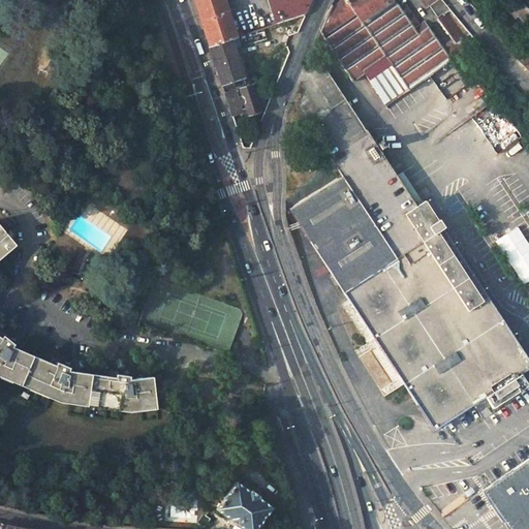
[(230,40),(237,38),(223,0),(192,0),(209,48),(230,40)]
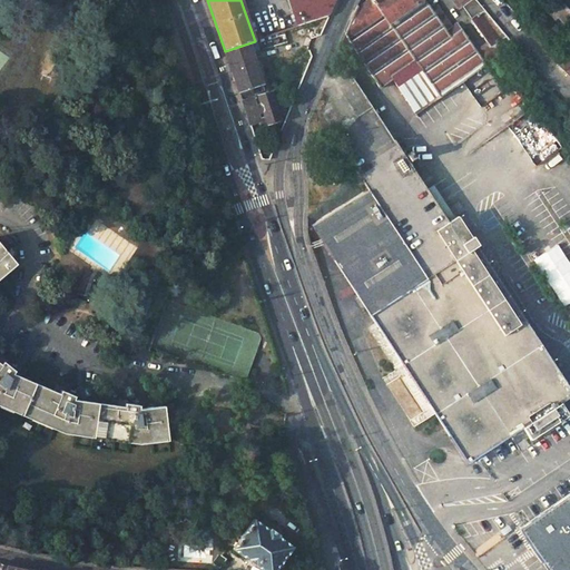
[(334,0),(288,0),(297,26),(327,16),(334,0)]
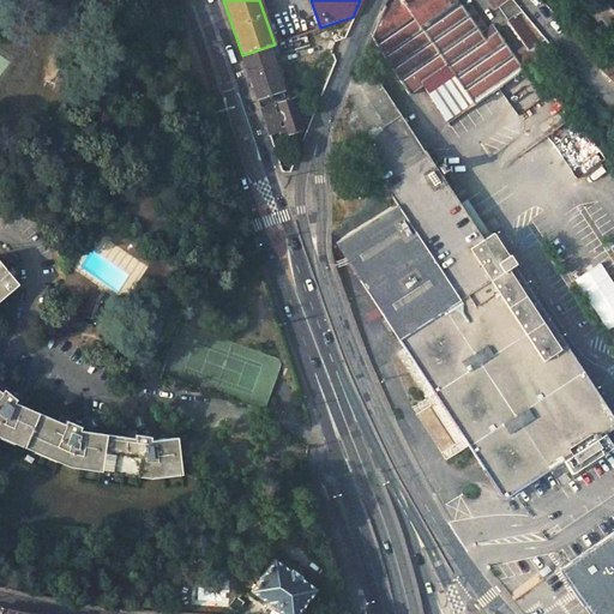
[(421,86),(445,124),(522,70),(552,49),(510,0),(486,0),(493,11),(497,8),(524,50),(513,59),(495,32),(485,41),(456,0),(392,0),(385,6),(372,36),(408,95),(421,86)]
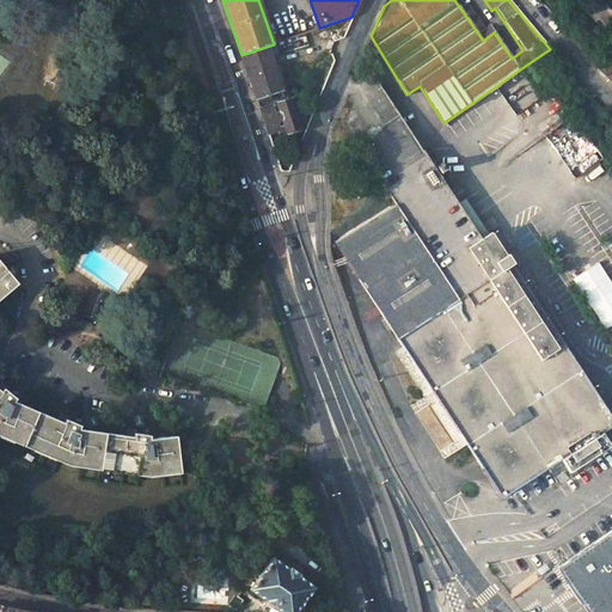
[(554,14),(567,1),(564,0),(544,0),(542,4),(554,14)]
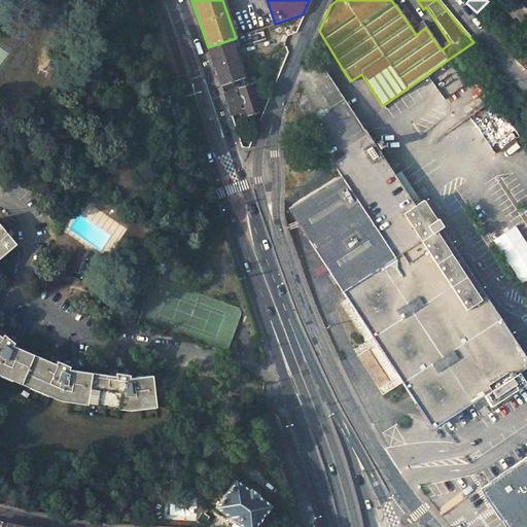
[(526,1),(524,0),(521,0),(515,6),(511,1),(502,8),(510,15),(513,19),(516,16),(521,24),(526,18),(526,1)]
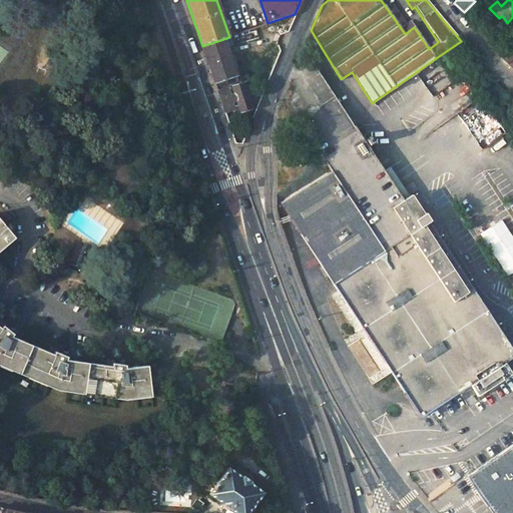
[(502,16),(499,18),(508,29),(512,25),(512,17),(507,23),(502,16)]
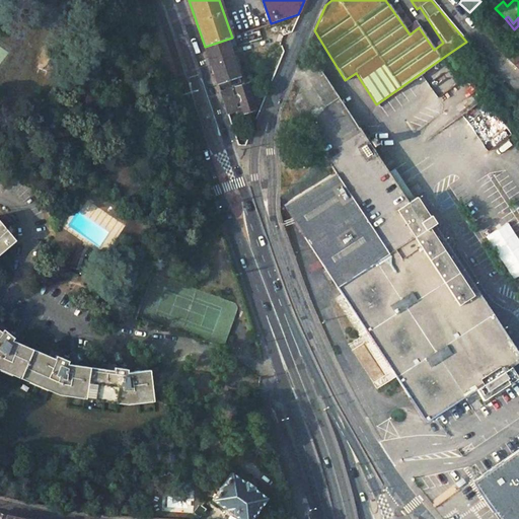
[(205,47),(219,89),(240,82),(226,40),(205,47)]
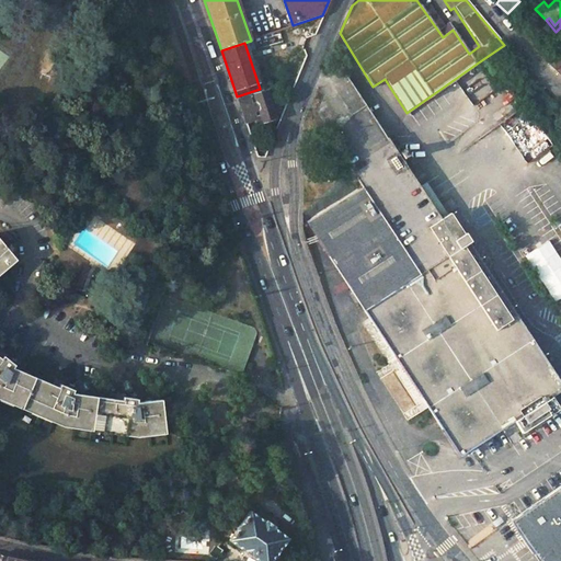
[(560,53),(550,66),(560,76),(560,53)]
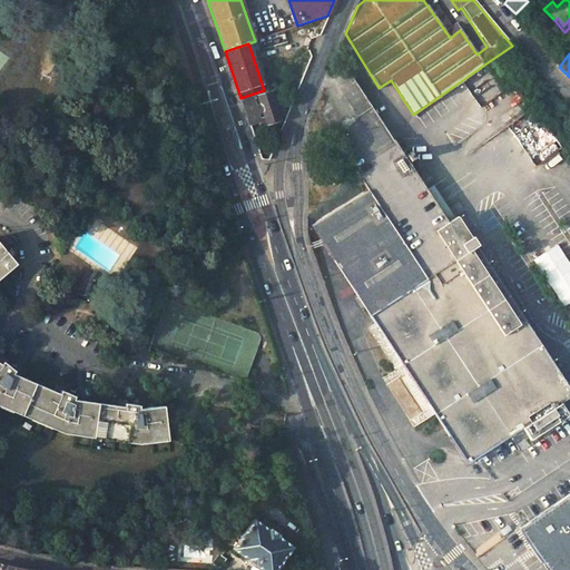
[(315,108),(356,166),(393,141),(372,108),(337,55),(327,78),(315,108)]
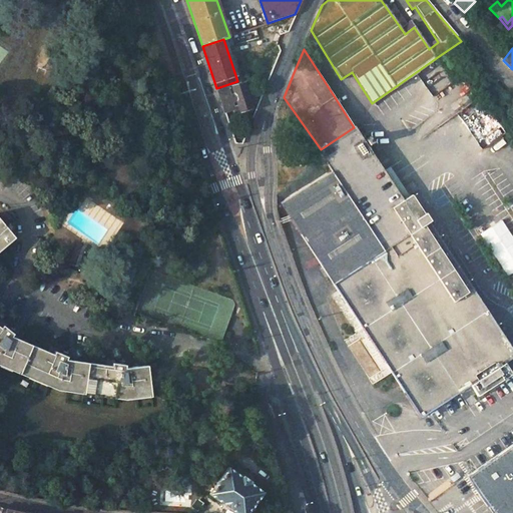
[(217,92),(224,111),(238,106),(240,111),(250,107),(242,83),(217,92)]
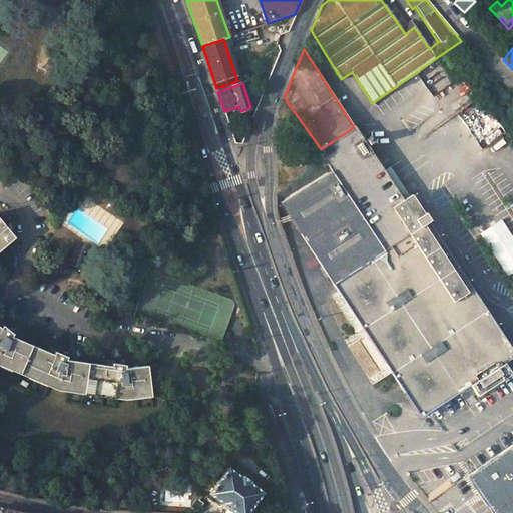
[(471,133),(476,131),(480,143),(496,138),(485,106),(464,113),(471,133)]
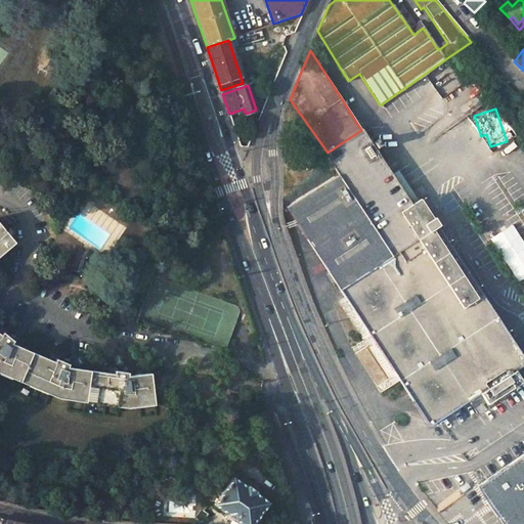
[(313,140),(307,130),(285,144),(291,155),(313,140)]
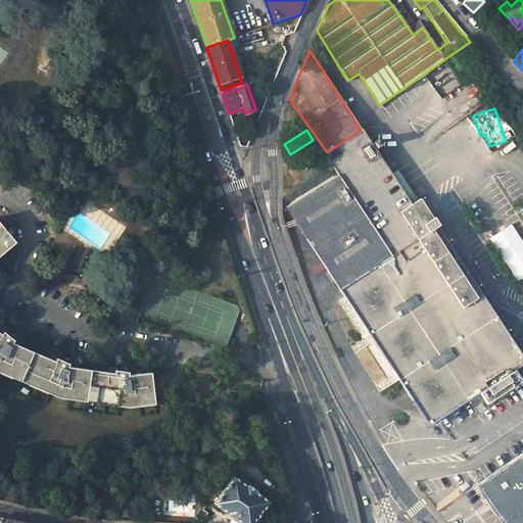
[(478,392),(485,403),(522,377),(522,358),(522,357),(521,357),(430,218),(431,218),(419,199),(411,204),(361,130),(327,152),(328,154),(329,155),(334,165),(340,174),(287,207),(421,413),(428,424),(437,418),(439,417),(478,392)]
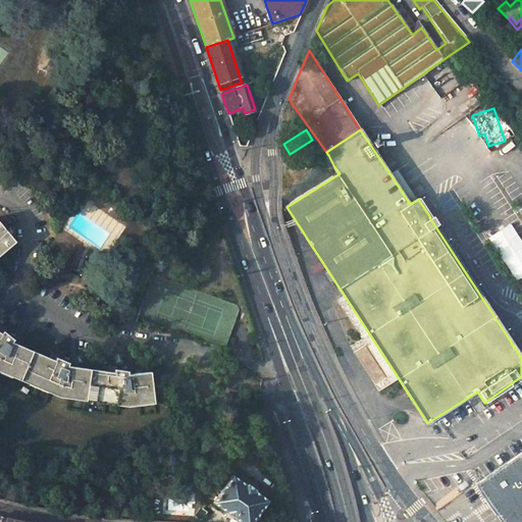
[(0,369),(62,398),(131,409),(158,406),(155,372),(134,374),(132,372),(118,370),(117,373),(72,366),(71,363),(60,358),(58,360),(17,342),(17,337),(7,329),(5,332),(0,327),(0,255),(20,239),(0,215),(0,369)]
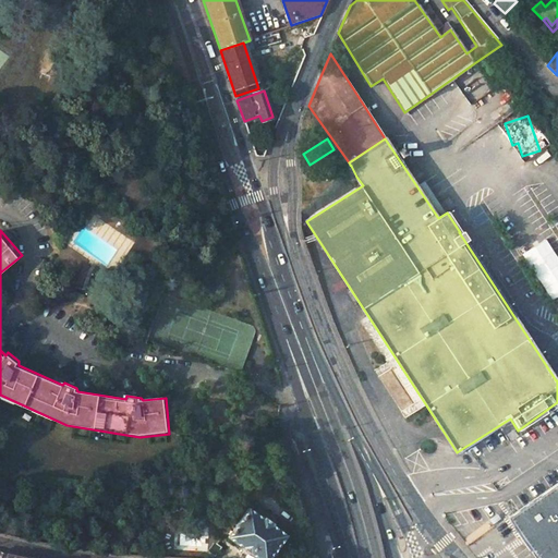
[(74,277),(71,287),(80,291),(84,281),(74,277)]
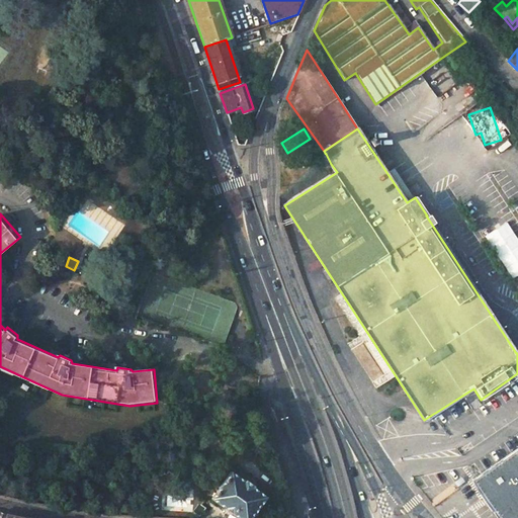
[(496,517),(513,517),(517,515),(517,444),(476,476),(469,480),(485,502),(496,517)]
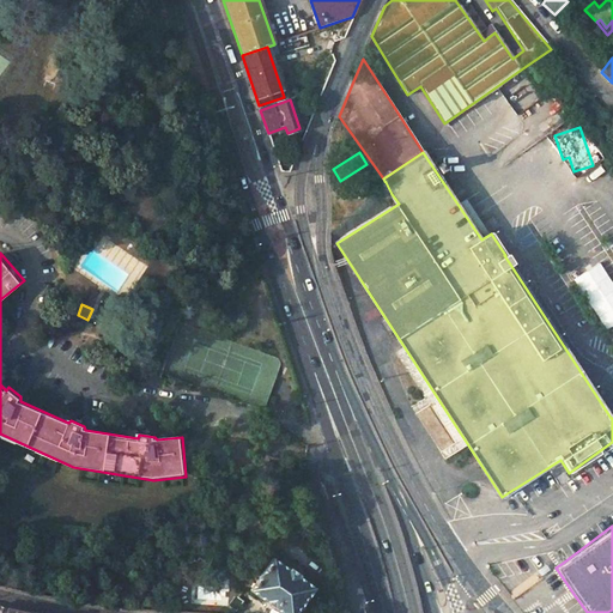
[(252,592),(281,612),(296,612),(314,588),(299,577),(302,576),(291,569),(289,571),(273,559),(252,592)]
